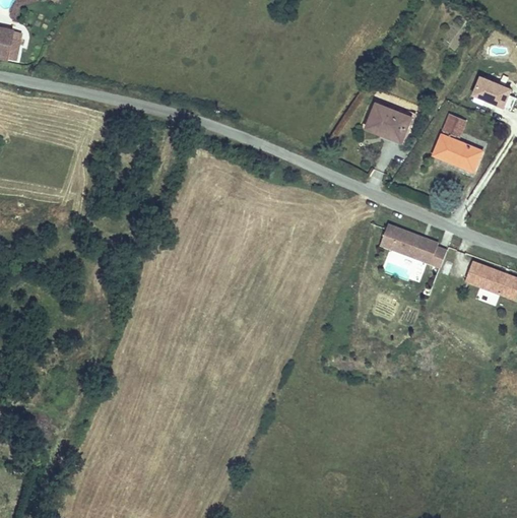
[(0,55),(3,56),(8,28),(0,26),(0,55)]
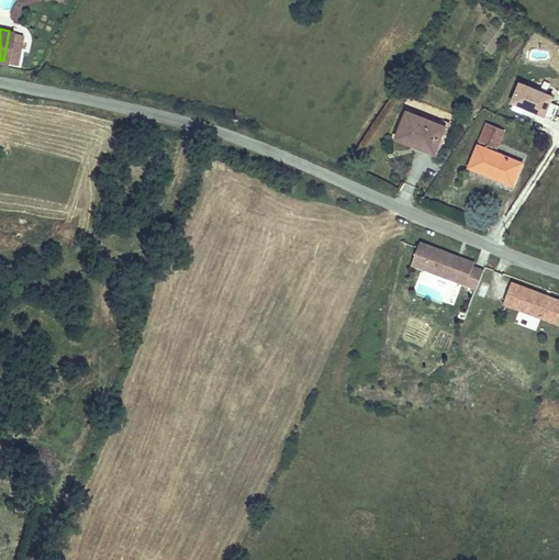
[(19,33),(9,31),(3,60),(12,63),(19,33)]
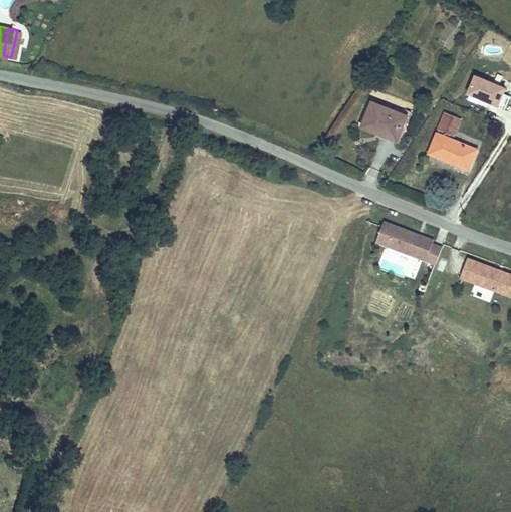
[(473,74),(466,92),(479,97),(480,94),(492,99),(490,102),(503,107),(508,94),(501,91),(503,86),(473,74)]
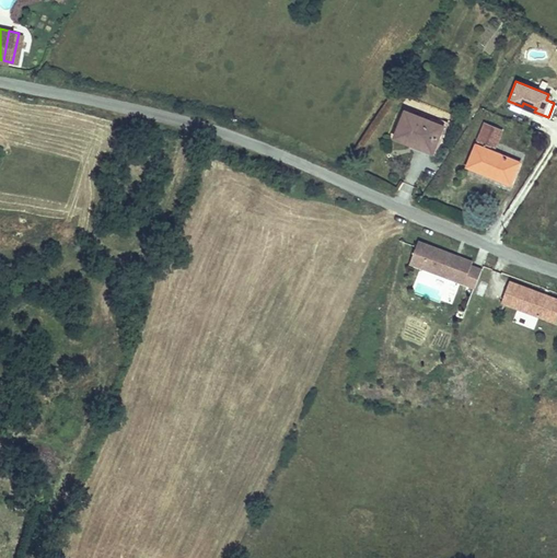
[(427,118),(403,108),(393,136),(417,146),(418,143),(432,149),(442,121),(428,116),(427,118)]
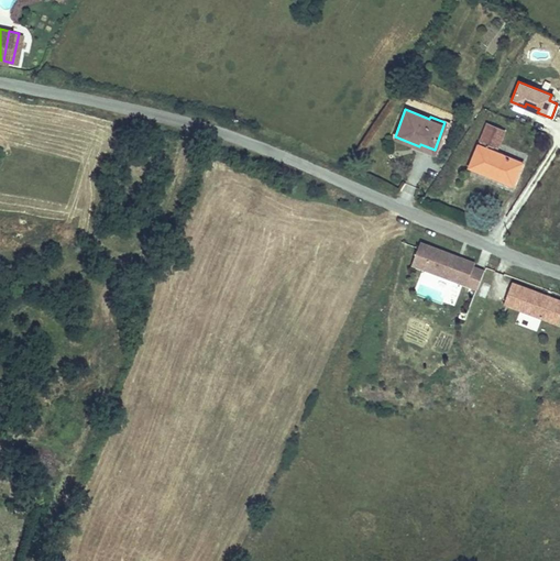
[(485,123),(468,166),(512,184),(520,162),(490,149),(492,144),(495,145),(502,129),(485,123)]
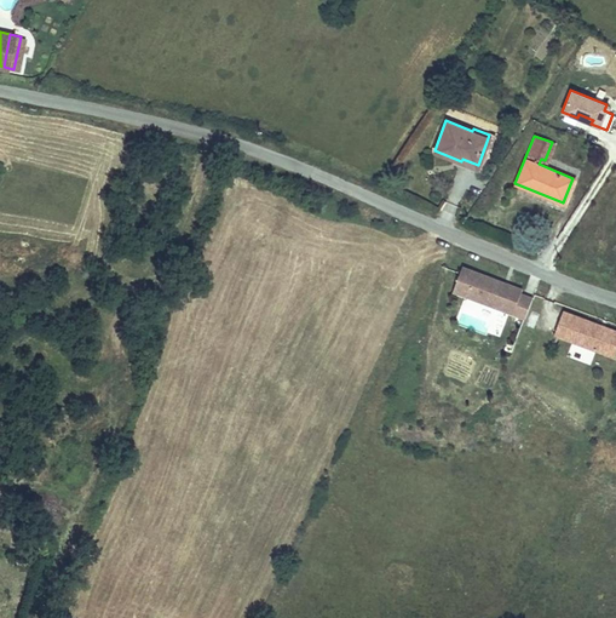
[(523,320),(530,299),(518,296),(519,291),(506,286),(506,289),(498,285),(499,282),(460,268),(450,292),(523,320)]
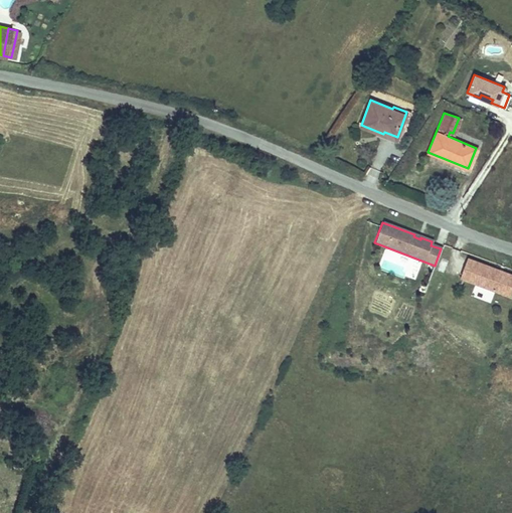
[(493,267),(466,257),(458,278),(509,298),(511,289),(511,274),(503,271),(502,274),(492,270),(493,267)]
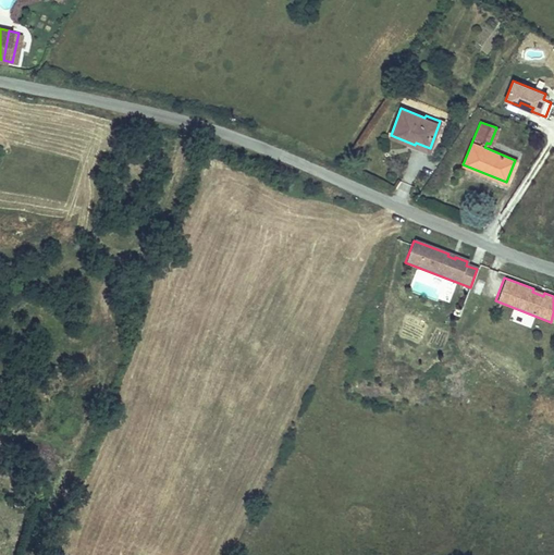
All buildings are outlined.
